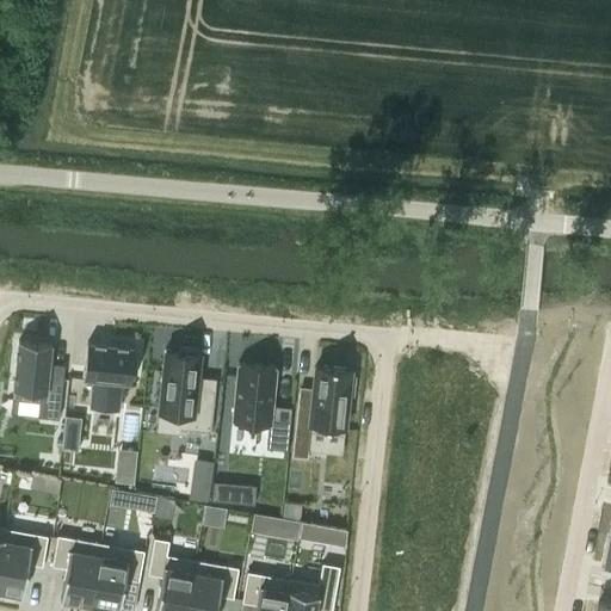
[(18,340),(11,405),(43,408),(42,417),(57,419),(62,377),(48,376),(49,363),(51,344),(18,340)]
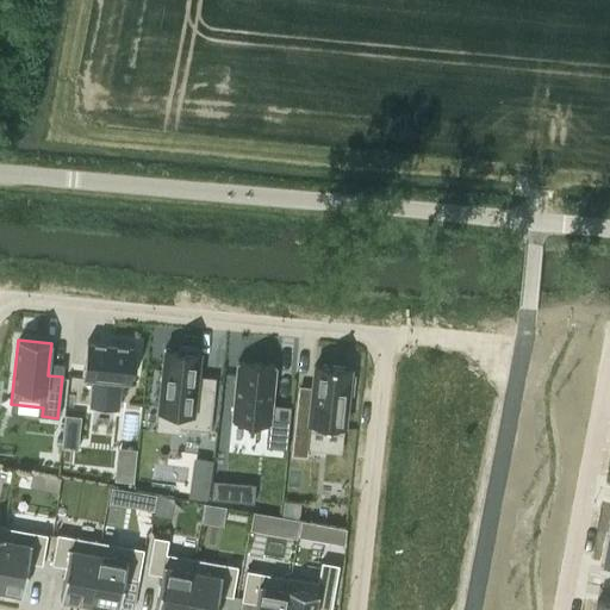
[(87,341),(83,378),(93,379),(89,406),(118,409),(122,381),(130,383),(135,347),(87,341)]
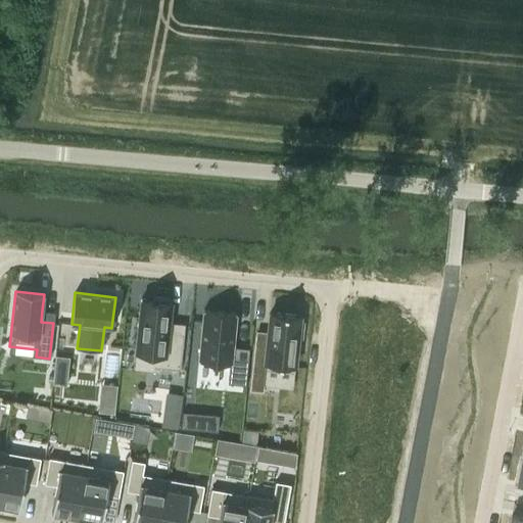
[(142,299),(136,352),(155,354),(154,368),(180,371),(184,335),(168,333),(172,299),(153,297),(153,301),(142,299)]
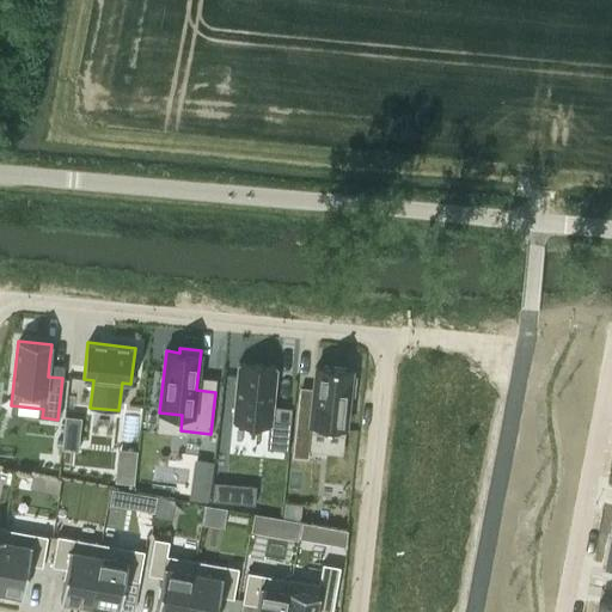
[(238,362),(232,422),(269,426),(267,448),(287,451),(292,408),(273,407),(276,366),(238,362)]
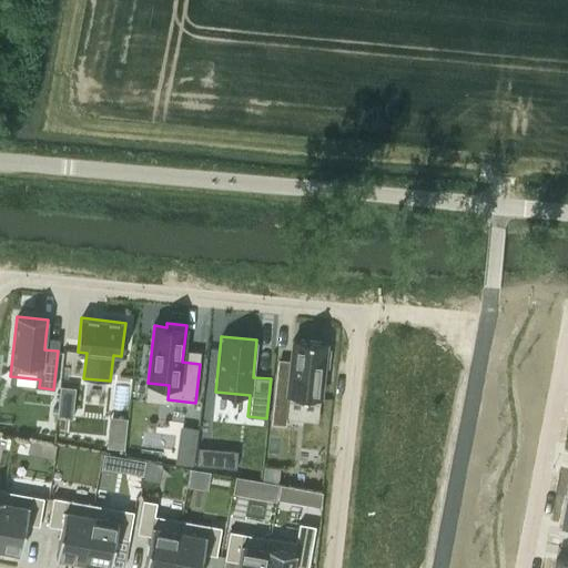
[(288,401),(320,404),(323,367),(328,367),(330,350),(325,350),(326,342),(293,338),(291,365),(277,363),(271,424),(285,426),(288,401)]
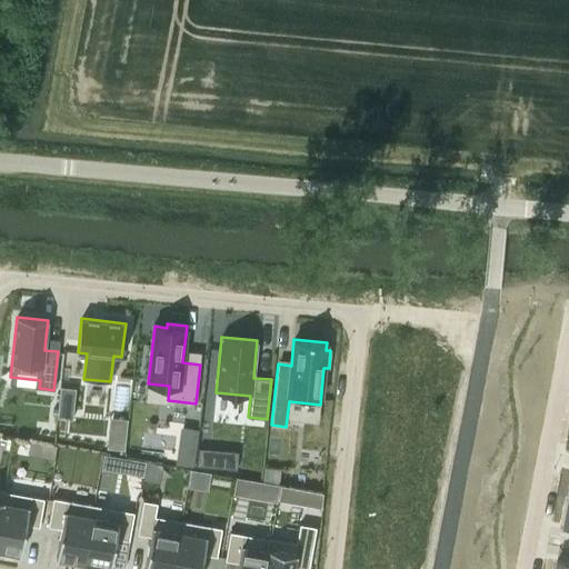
[(60,387),(57,417),(72,419),(76,388),(60,387)]
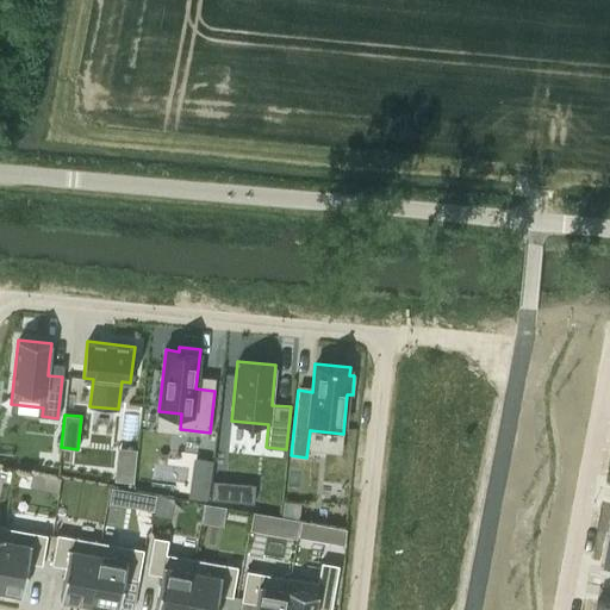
[(212,480),(211,499),(254,503),(255,485),(212,480)]
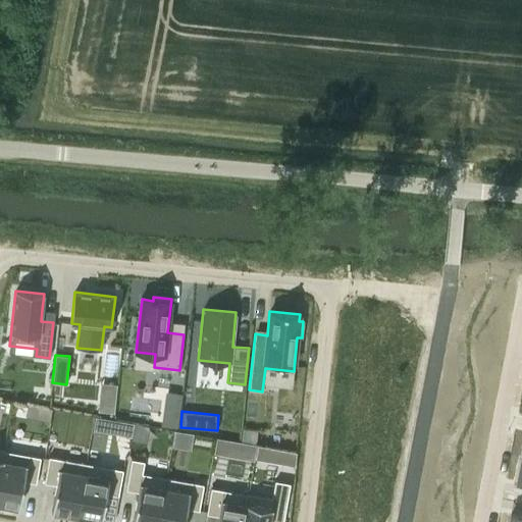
[(161,414),(160,425),(176,427),(177,416),(161,414)]
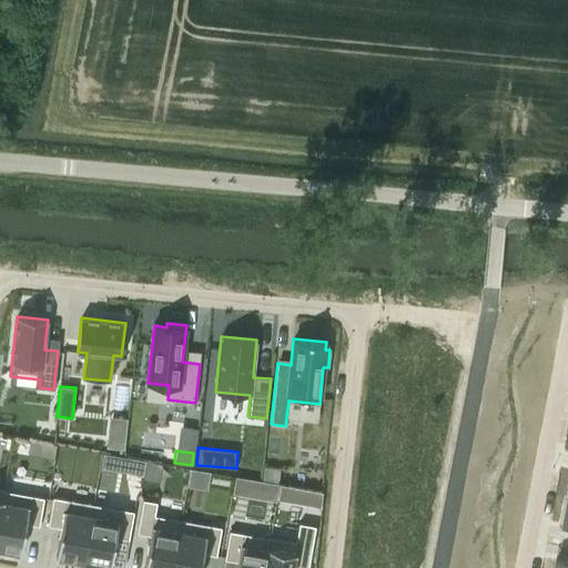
[(132,457),(130,473),(143,475),(146,460),(132,457)]
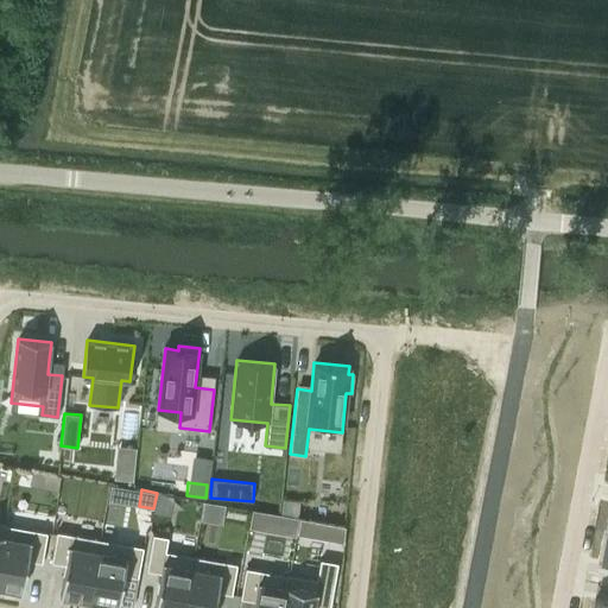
[(283,499),(280,514),(298,515),(299,501),(283,499)]
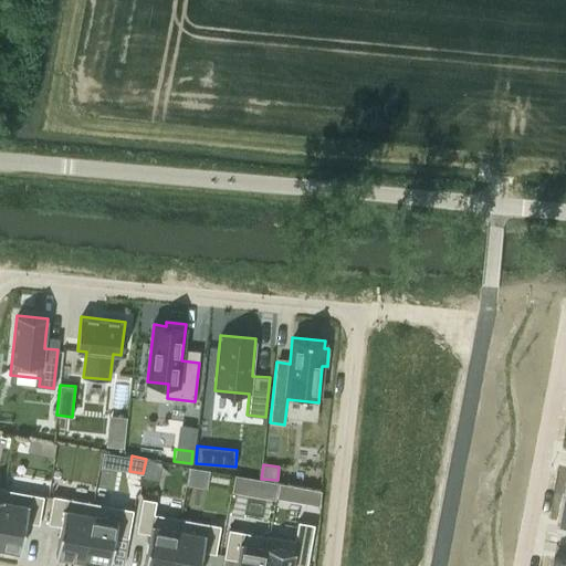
[(236,474),(232,491),(275,499),(279,482),(236,474)]
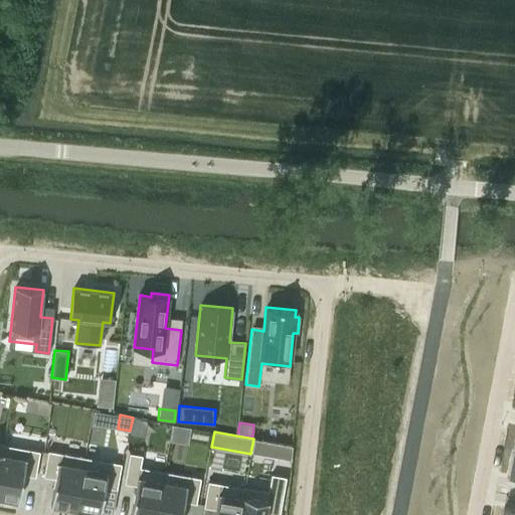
[(285,444),(283,458),(291,459),(293,445),(285,444)]
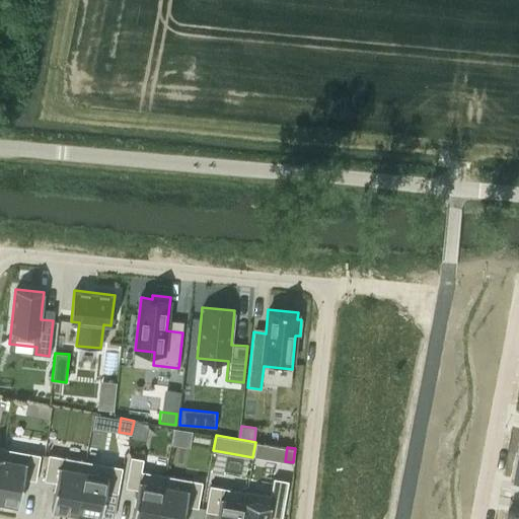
[(3,448),(0,465),(0,505),(12,508),(13,504),(18,505),(23,478),(35,480),(41,454),(4,448),(3,448)]
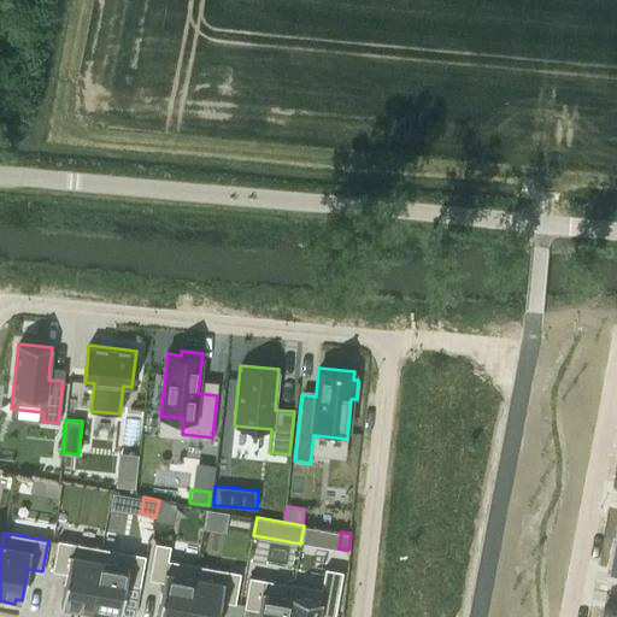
[(58,540),(52,570),(66,574),(60,605),(66,606),(66,610),(84,613),(84,609),(90,610),(101,547),(58,540)]
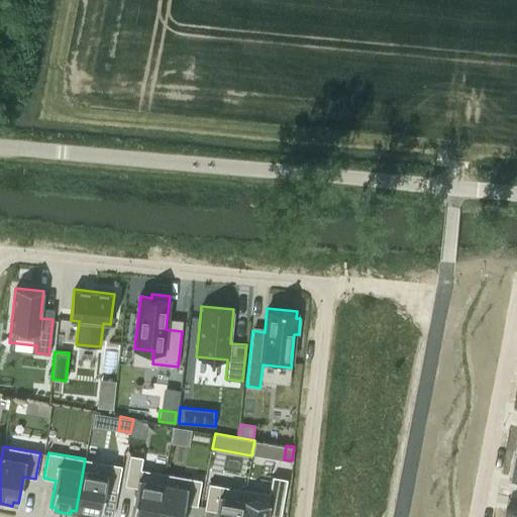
[(130,454),(124,485),(136,488),(131,516),(157,516),(165,474),(161,473),(140,469),(142,456),(130,454)]
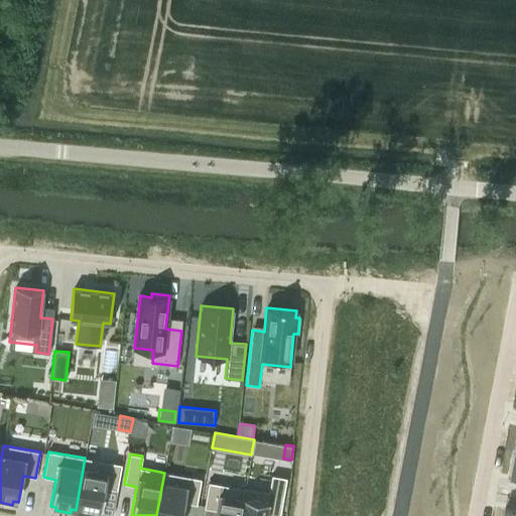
[(85,458),(76,510),(80,511),(80,515),(88,515),(94,515),(95,514),(101,514),(105,488),(117,490),(121,465),(85,458)]
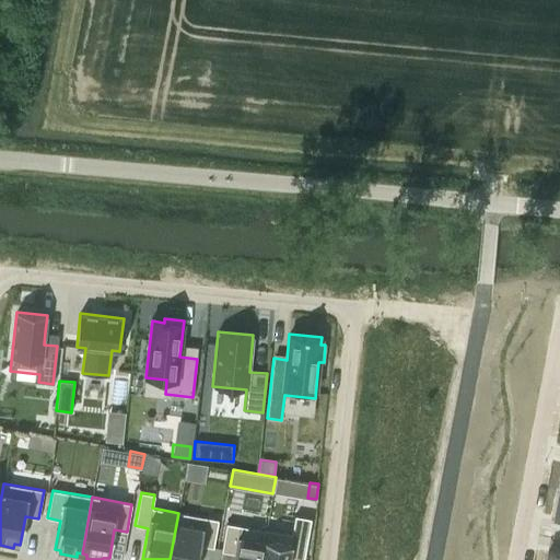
[(178,513),(170,559),(197,559),(200,546),(213,548),(218,520),(188,514),(178,513)]
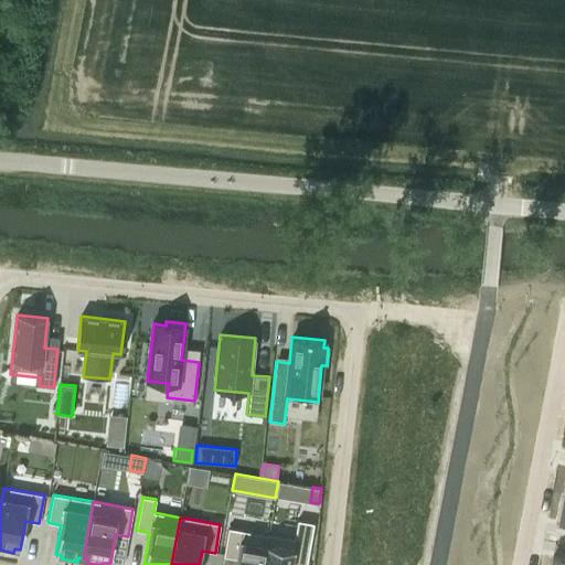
[(306,564),(313,523),(298,521),(294,539),(268,534),(267,535),(268,535),(263,564),(306,564)]
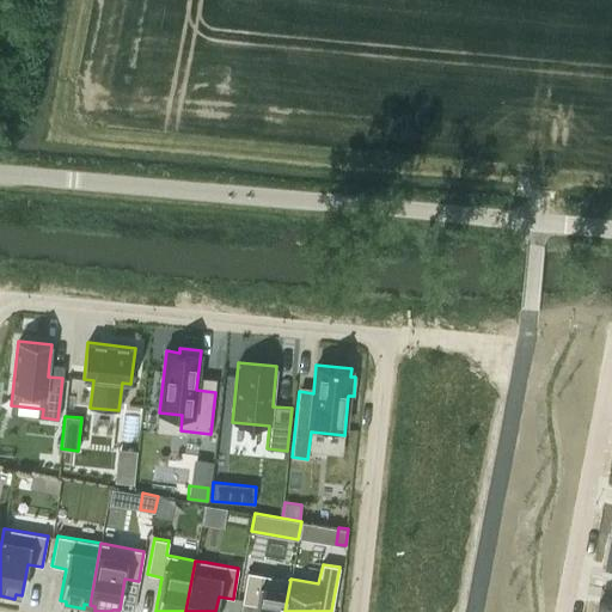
[(248,573),(242,603),(256,605),(255,611),(285,611),(291,580),(289,580),(248,573)]
